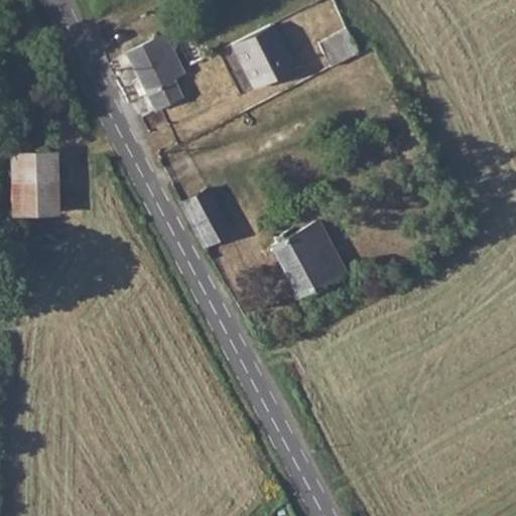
[(271,23),(231,43),(253,87),(292,66),(271,23)]
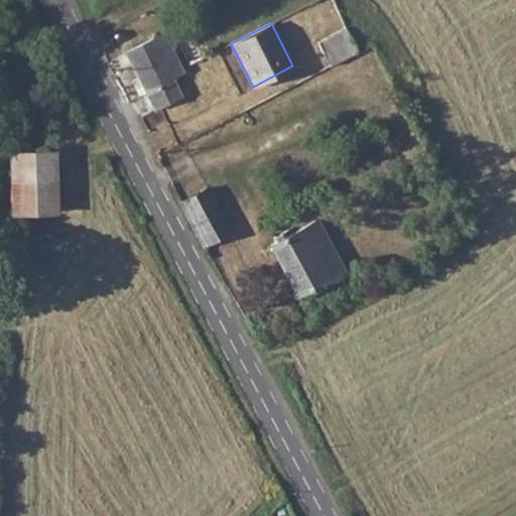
[(346,26),(317,40),(331,65),(358,51),(346,26)]
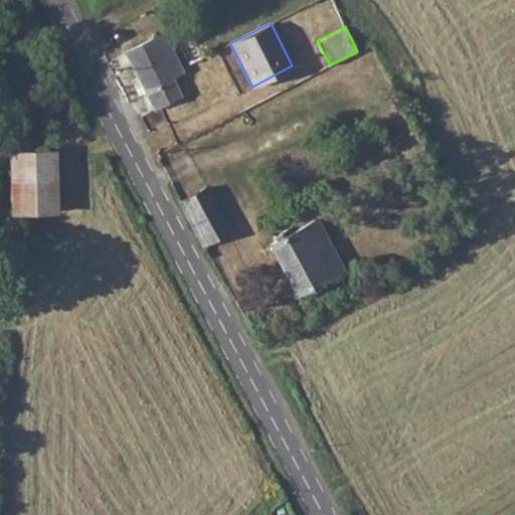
[(146,93),(155,109),(183,94),(174,76),(184,71),(182,67),(164,32),(127,51),(139,76),(132,80),(140,96),(146,93)]
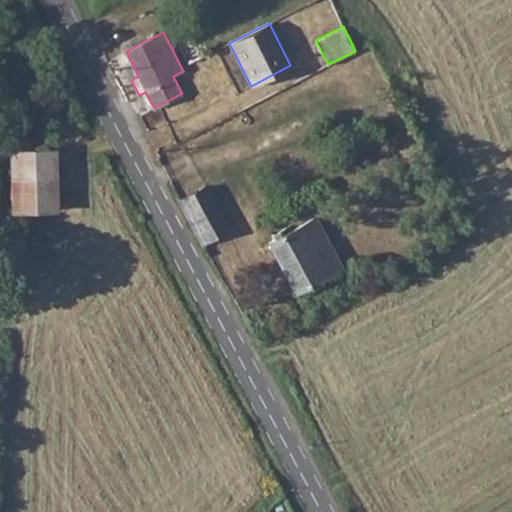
[(54,149),(9,149),(10,210),(55,209),(54,149)]
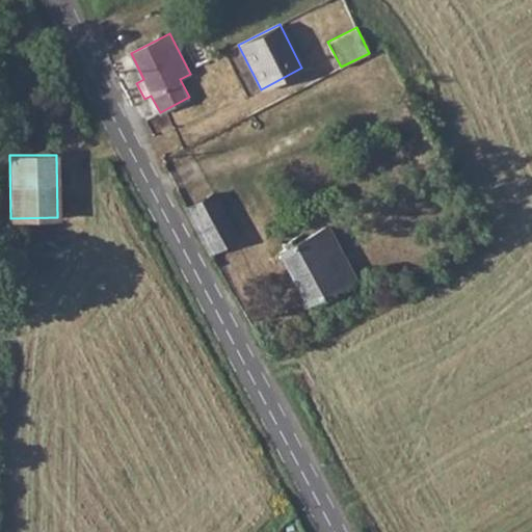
[(213,191),(185,206),(210,253),(238,237),(213,191)]
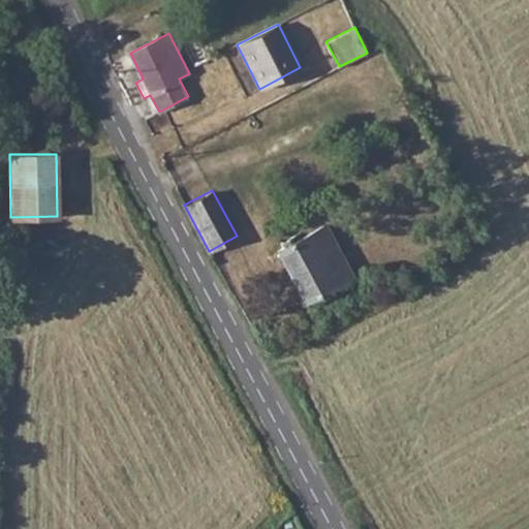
[(277,249),(305,301),(352,275),(324,224),(277,249)]
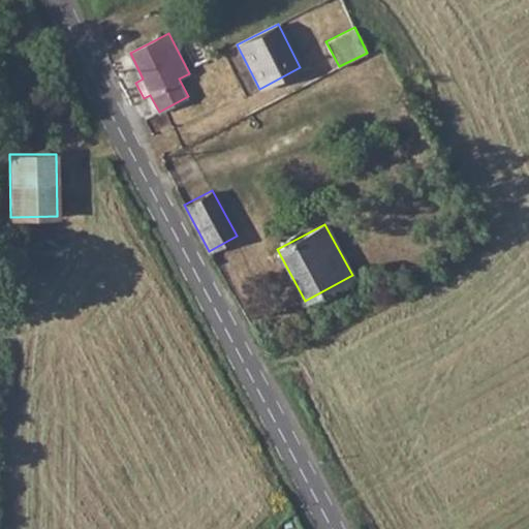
All buildings are outlined.
